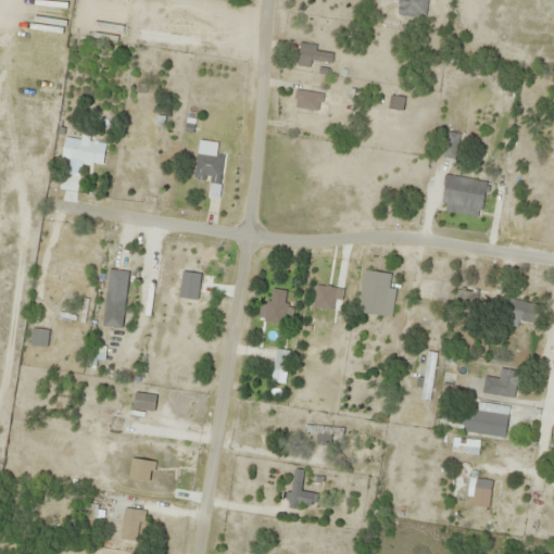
[(427,15),(428,0),(401,0),(400,12),(427,15)]
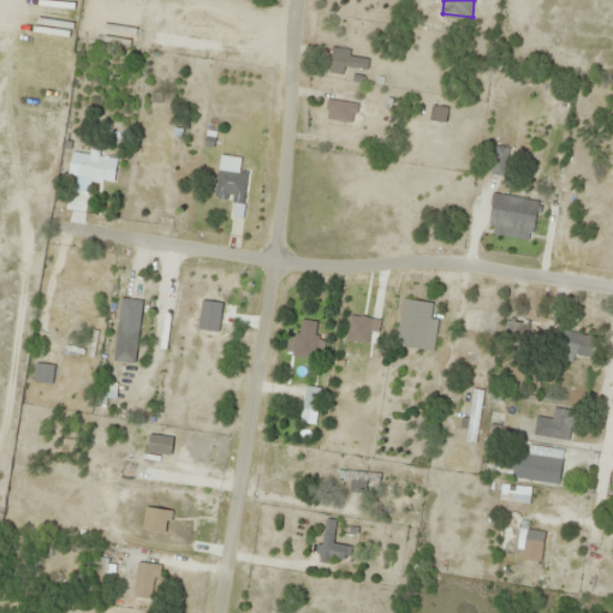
[(328,63),(350,77),(357,65),(364,70),(370,61),(341,42),(328,63)]
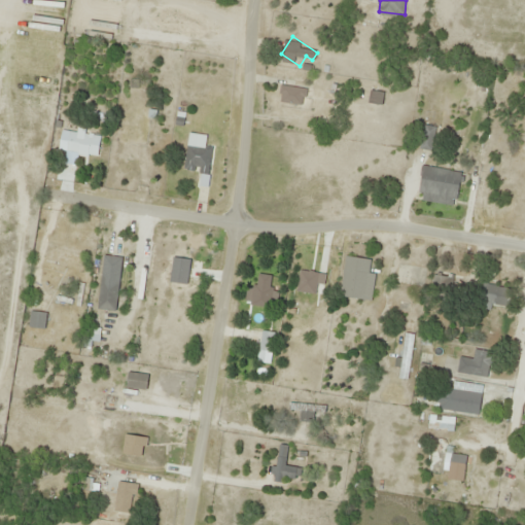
[(280,100),(306,103),(307,85),(282,83),(280,100)]
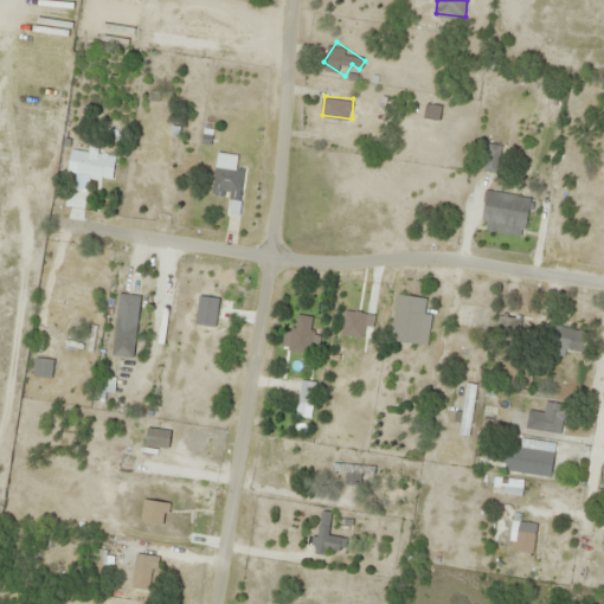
[(441,116),(441,104),(428,104),(428,116),(441,116)]
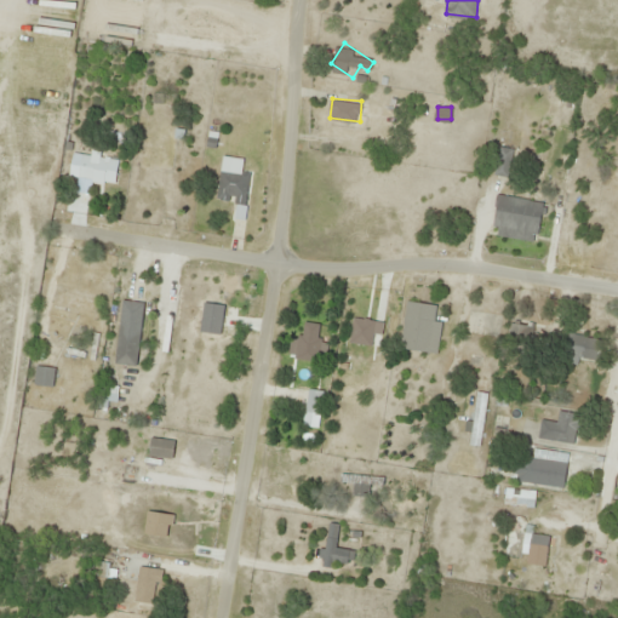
[(495,173),(509,176),(516,149),(502,146),(495,173)]
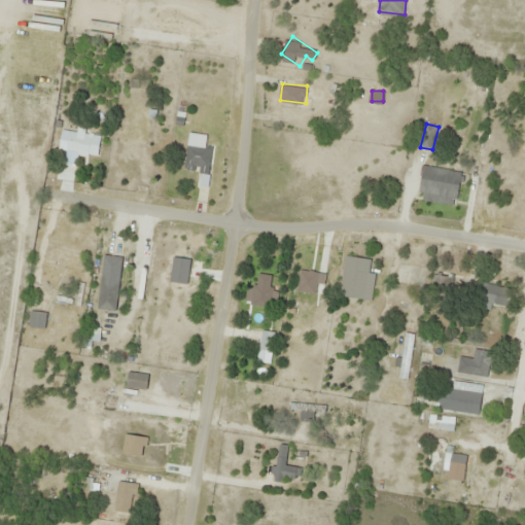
[(71,128),(66,161),(76,162),(77,153),(99,155),(103,133),(71,128)]
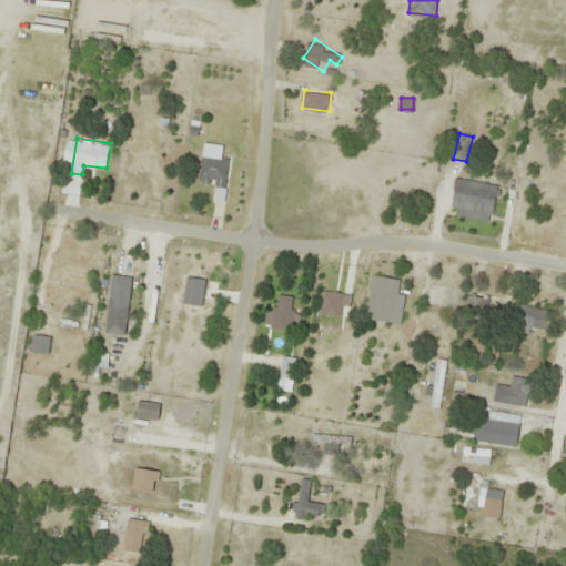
[(230,157),(203,154),(200,181),(219,183),(218,198),(225,198),(230,157)]
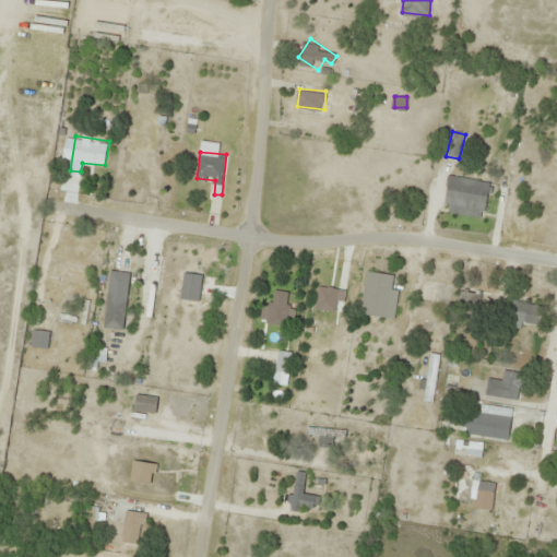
[(490,180),(450,175),(445,211),(485,216),(490,180)]
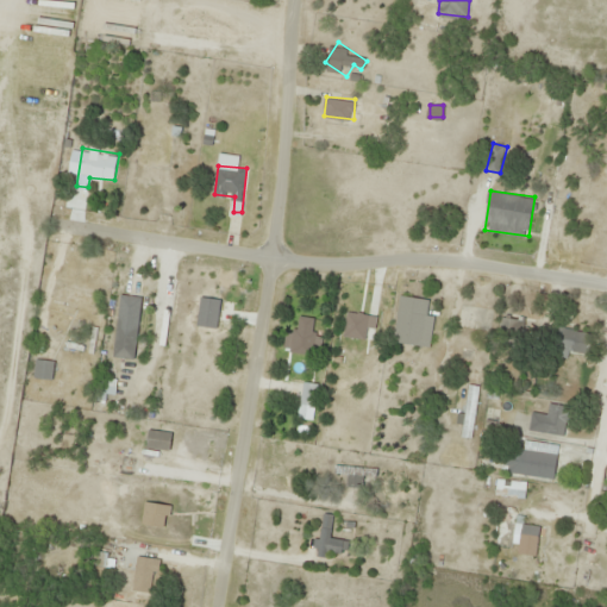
[(429,313),(430,298),(400,294),(394,340),(430,345),(433,314),(429,313)]
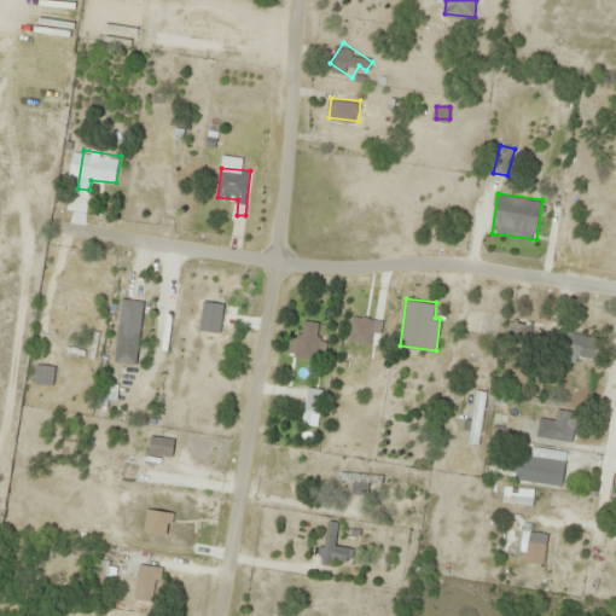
[(313,364),(330,343),(317,333),(320,327),(309,319),(290,344),(313,364)]
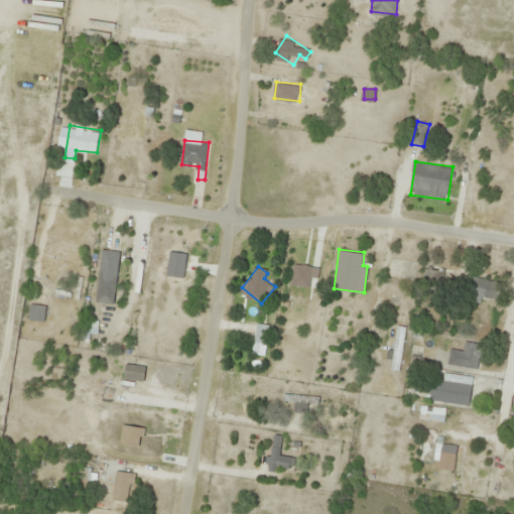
[(425,282),(439,284),(441,270),(426,268),(425,282)]
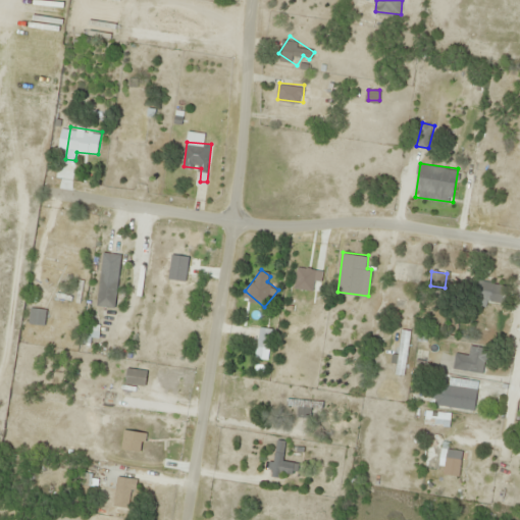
[(119,273),(101,272),(99,305),(117,306),(119,273)]
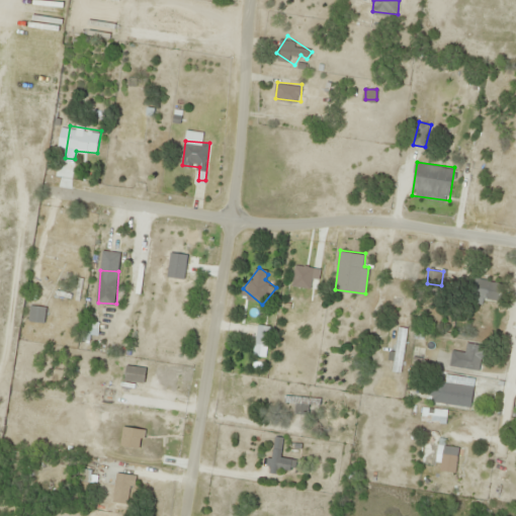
[(484,304),(485,296),(502,298),(505,281),(473,276),(469,301),(484,304)]
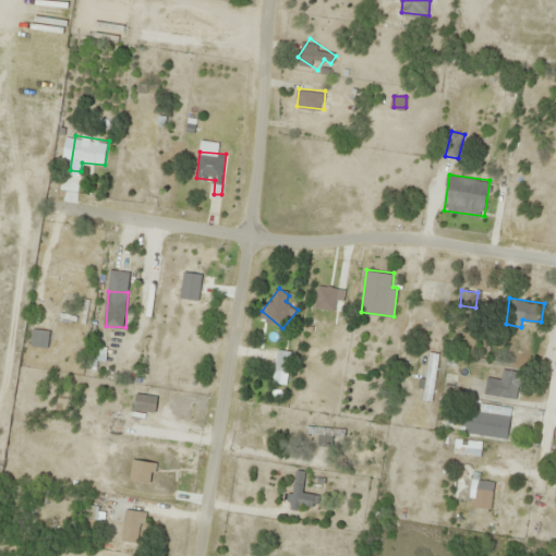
[(49,347),(51,329),(34,327),(32,345),(49,347)]
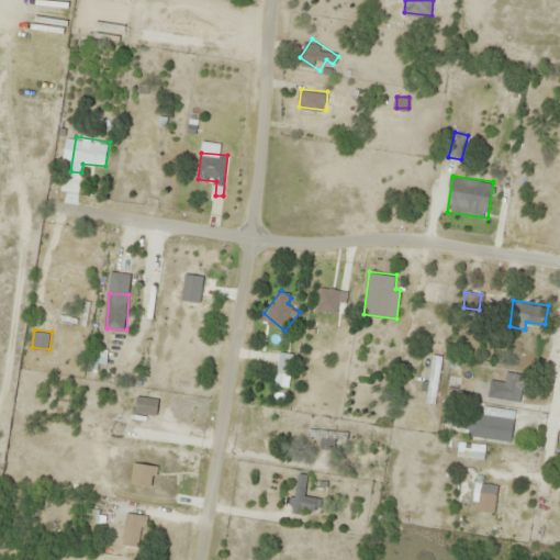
[(426,401),(435,402),(444,355),(435,354),(426,401)]
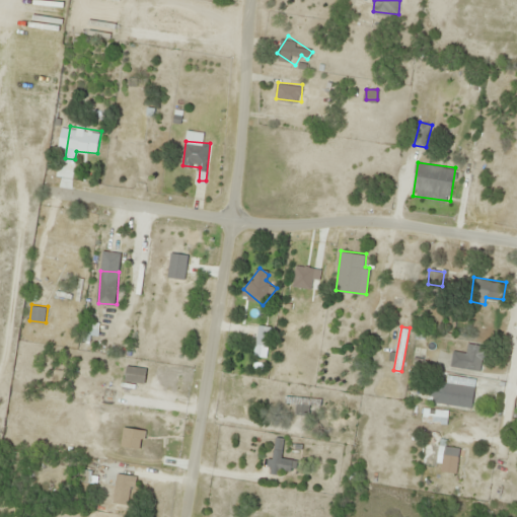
[(467,352),(454,350),(451,365),(481,370),(486,345),(468,342),(467,352)]
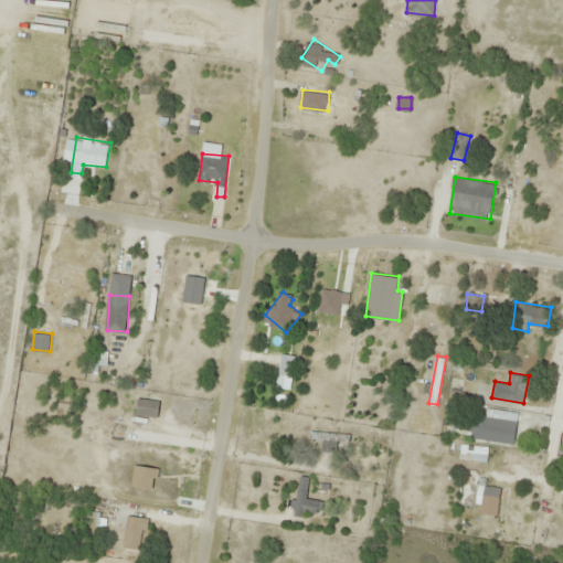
[(158,424),(160,400),(138,397),(136,422),(158,424)]
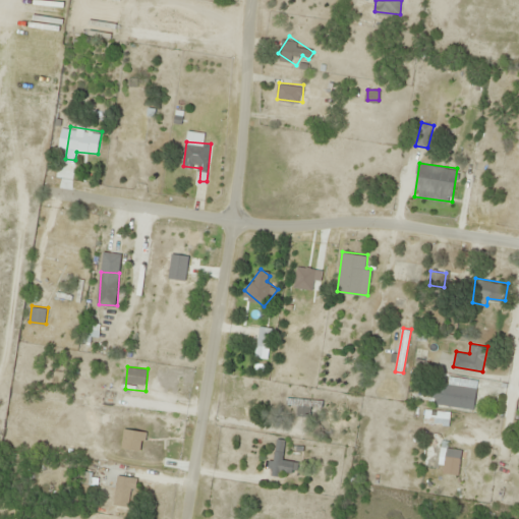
[(449,384),(433,382),(430,402),(472,406),(475,380),(450,377),(449,384)]
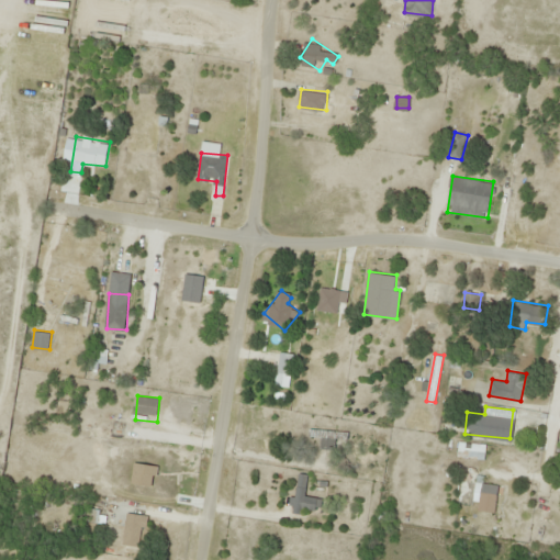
[(471,457),(484,459),(486,444),(472,441),(471,457)]
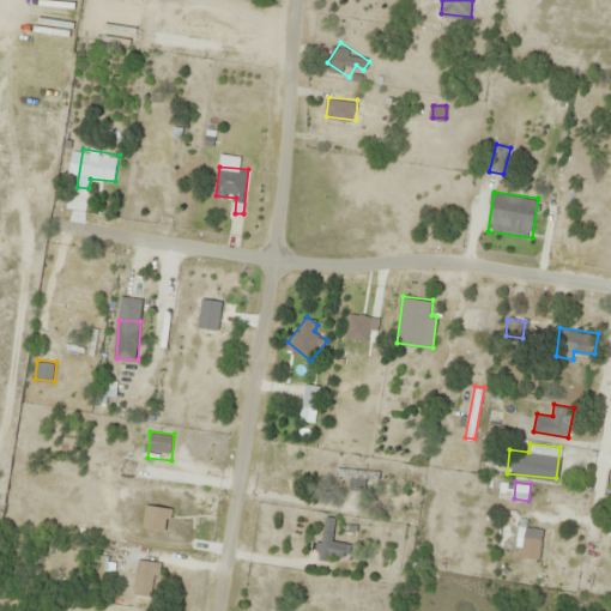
[(352,543),(333,539),(337,518),(326,515),(319,558),(332,561),(333,554),(350,556),(352,543)]
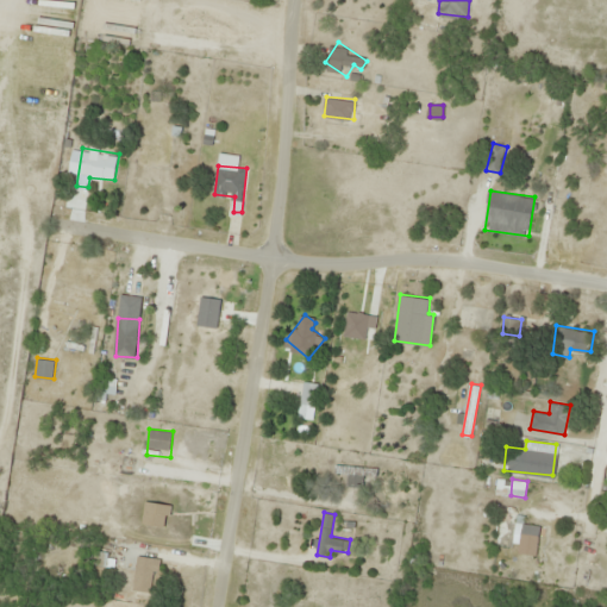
[(537,555),(540,524),(523,523),(519,552),(537,555)]
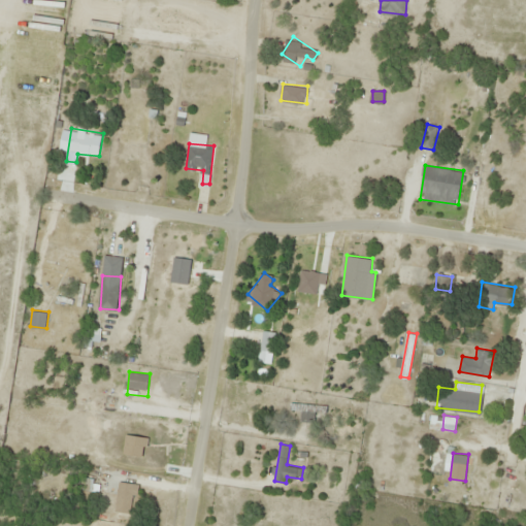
[(133,515),(139,484),(121,480),(114,511),(133,515)]
